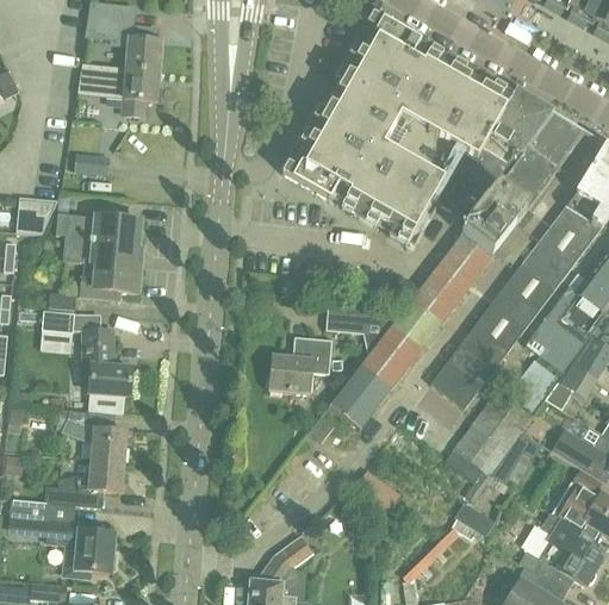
[(561,0),(608,26),(608,0),(561,0)]
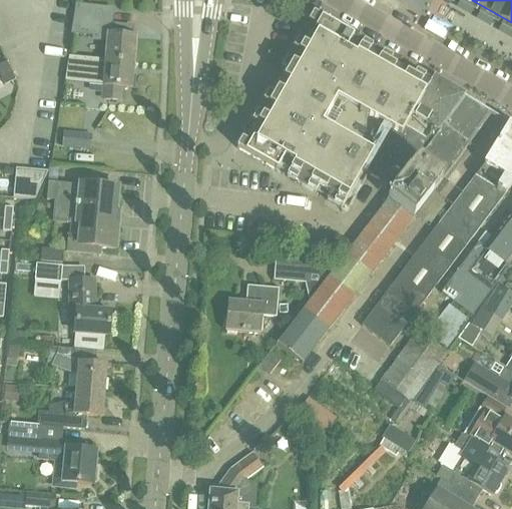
[(108,57),(134,60),(137,34),(131,34),(132,23),(111,21),(112,6),(76,3),(74,30),(96,32),(95,36),(110,38),(108,57)]
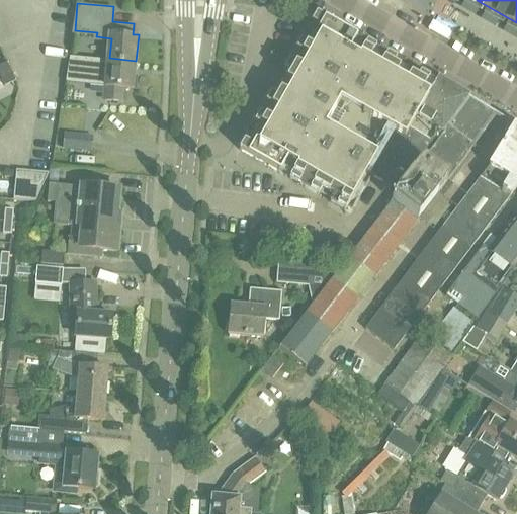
[(336,111),(374,45),(318,11),(279,79),(336,111)]
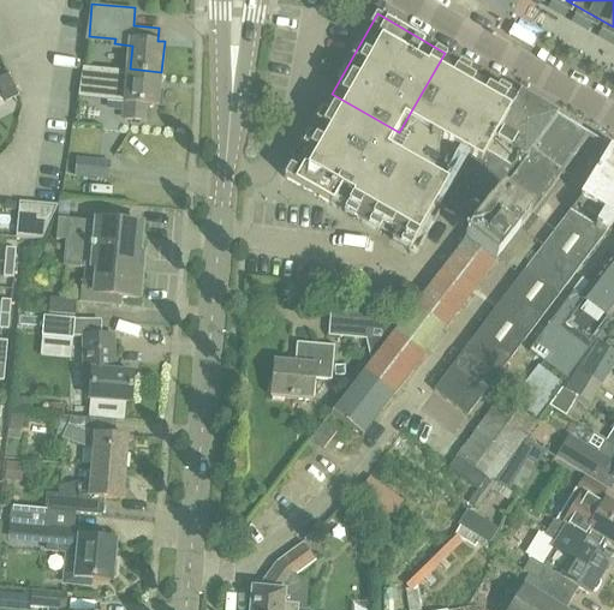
[(445,53),(399,132),(353,213),(412,245),(430,213),(436,215),(435,216),(436,217),(443,204),(470,160),(488,169),(504,141),(496,136),(519,96),(518,96),(445,53)]
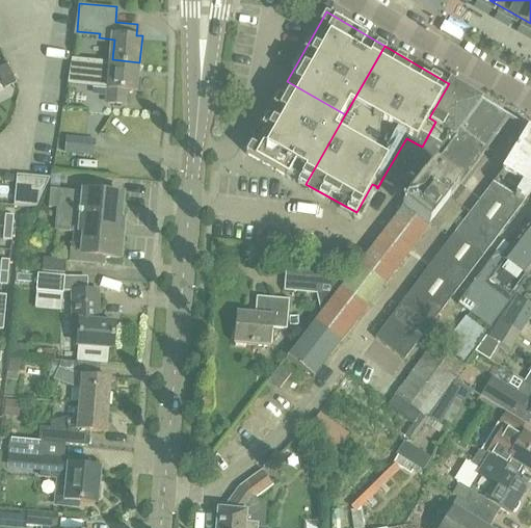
[(139,62),(112,59),(88,57),(87,69),(101,70),(101,71),(111,72),(109,100),(126,101),(127,87),(137,88),(139,62)]
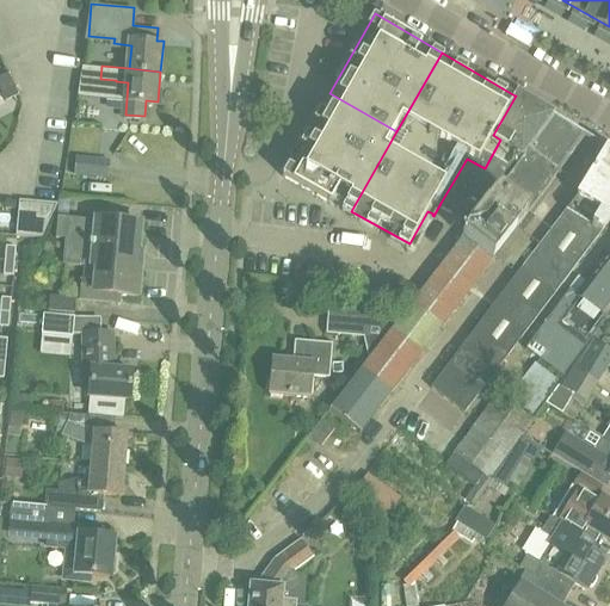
[(0,74),(0,84),(1,87),(14,81),(10,70),(8,70),(0,74)]
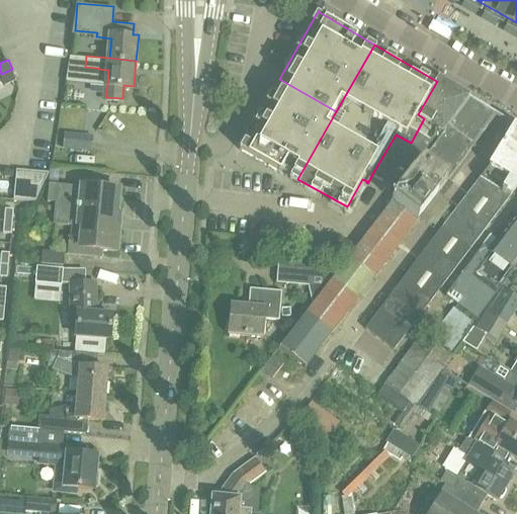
[(12,69),(1,74),(5,83),(16,78),(12,69)]
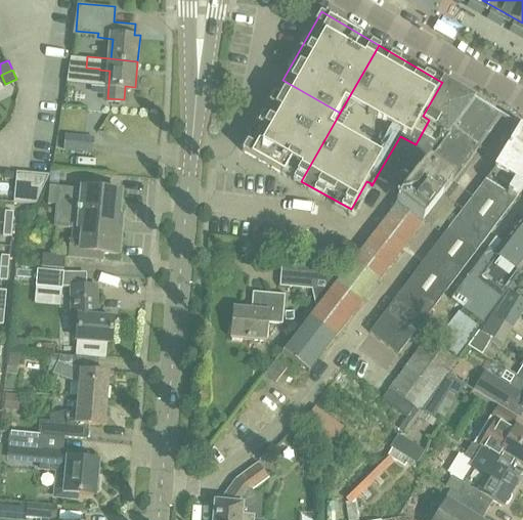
[(444,77),(441,82),(442,82),(423,116),(429,120),(416,144),(400,136),(378,174),(404,189),(447,133),(475,95),(444,77)]
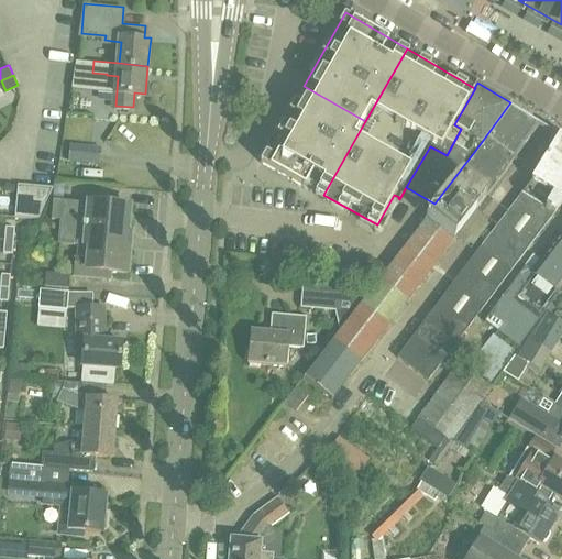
[(365,121),(304,86),(262,160),(323,195),(365,121)]
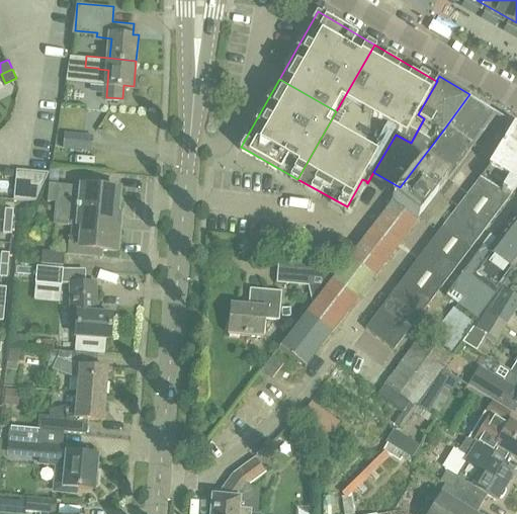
[(442,132),(400,187),(401,187),(280,344),(306,363),(497,113),(498,113),(499,111),(469,94),(442,132)]
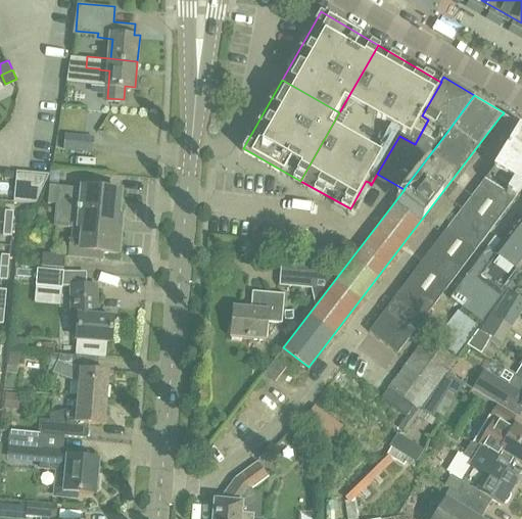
[(72,154),(85,155),(85,164),(122,168),(122,159),(129,159),(133,112),(89,108),(87,131),(74,130),(72,154)]
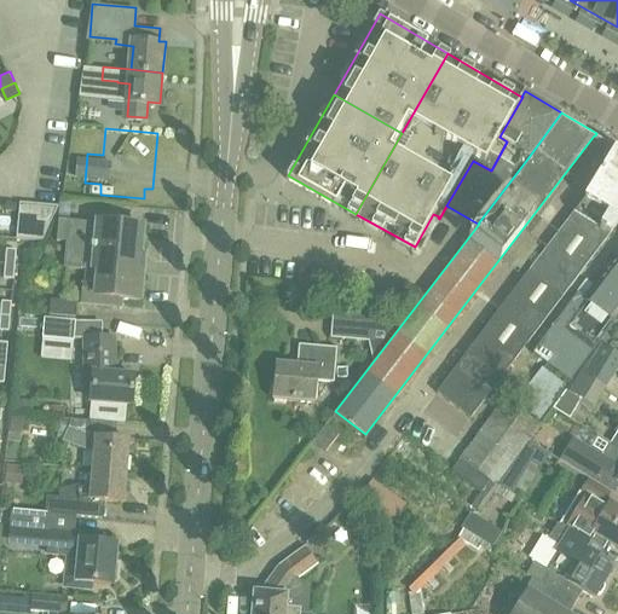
[(471,413),(617,220),(617,145),(616,144),(584,195),(437,388),(471,413)]
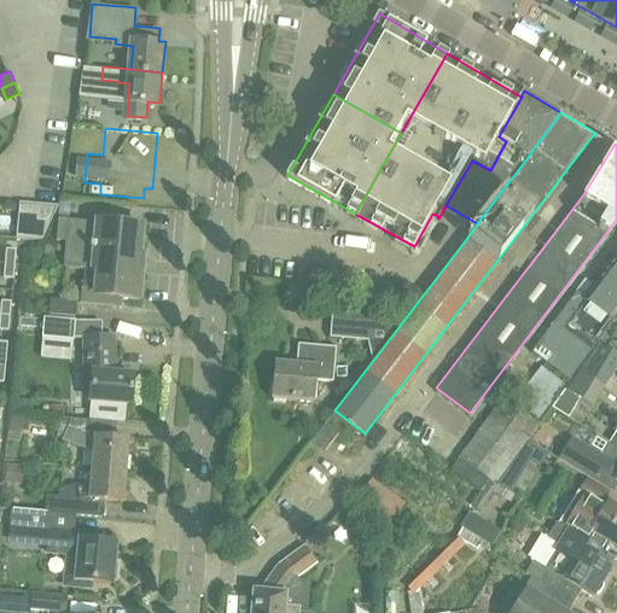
[(38,200),(34,235),(42,237),(45,234),(57,206),(58,203),(58,202),(38,200)]
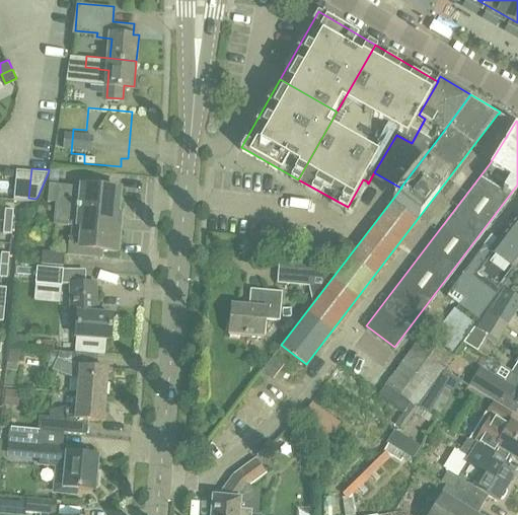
[(50,181),(48,200),(56,201),(54,224),(72,225),(70,239),(69,252),(100,255),(101,248),(119,250),(119,243),(120,228),(122,228),(124,213),(118,212),(121,188),(82,185),(50,181)]
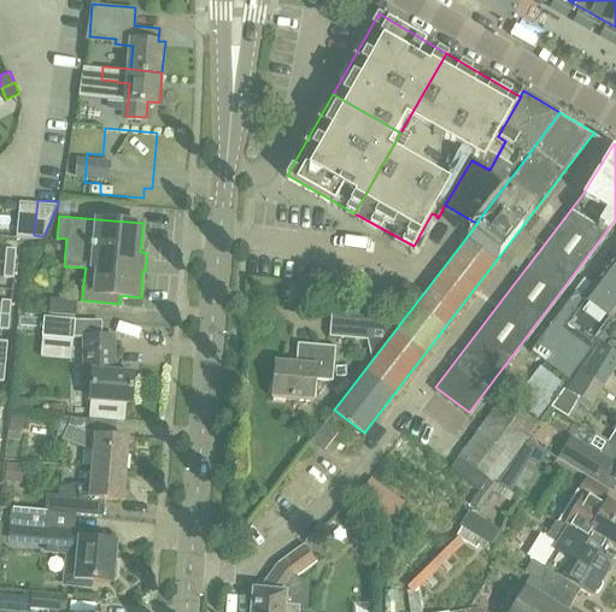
[(7,245),(6,259),(16,260),(17,246),(7,245)]
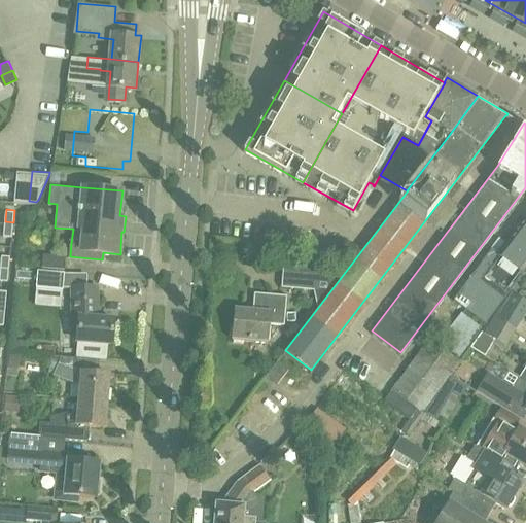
[(523,271),(525,267),(525,214),(524,217),(498,251),(492,246),(453,298),(486,322),(523,271)]
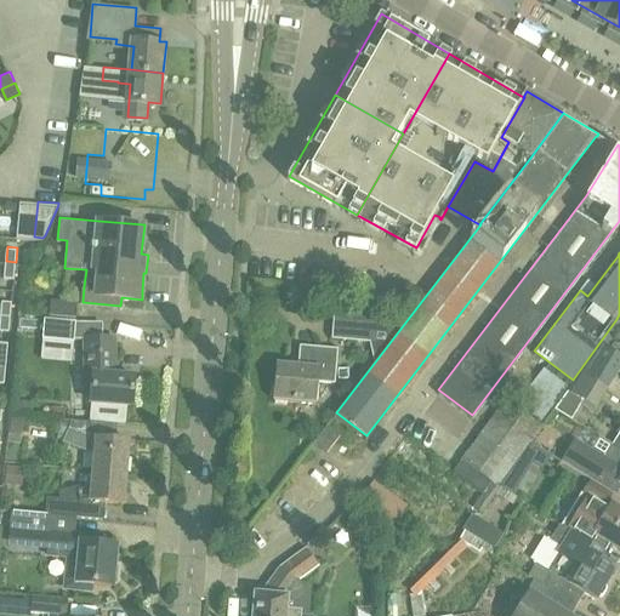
[(4,275),(13,277),(16,262),(6,261),(4,275)]
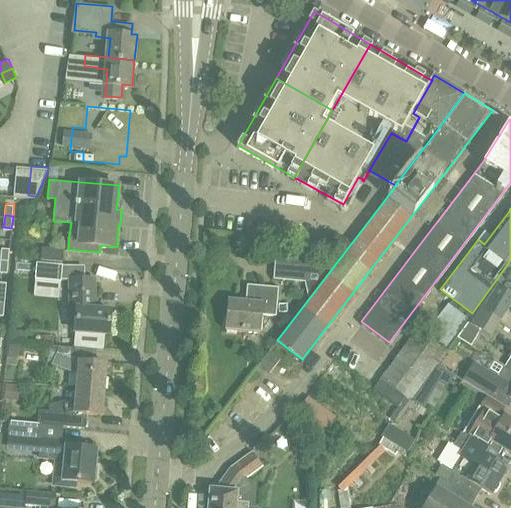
[(9,259),(10,247),(2,246),(1,258),(9,259)]
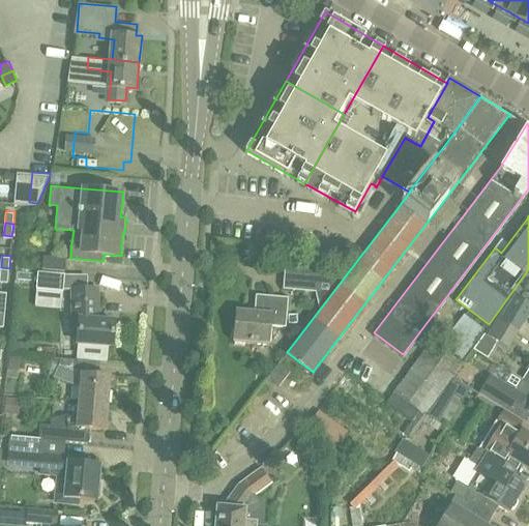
[(66,257),(43,255),(42,268),(65,270),(66,257)]
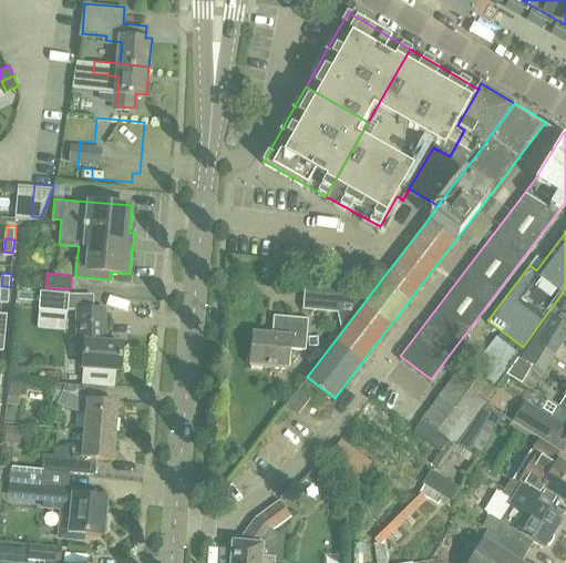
[(319,283),(318,290),(305,289),(304,306),(339,309),(340,293),(328,292),(329,284),(319,283)]
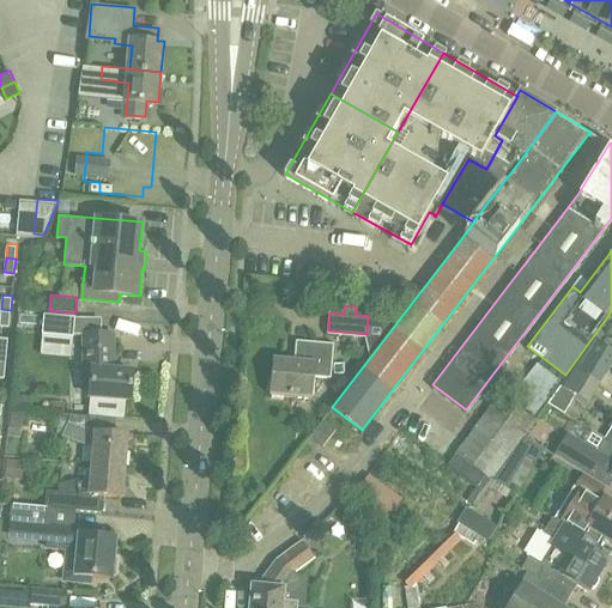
[(0,318),(0,323),(10,324),(11,310),(1,309),(0,318)]
